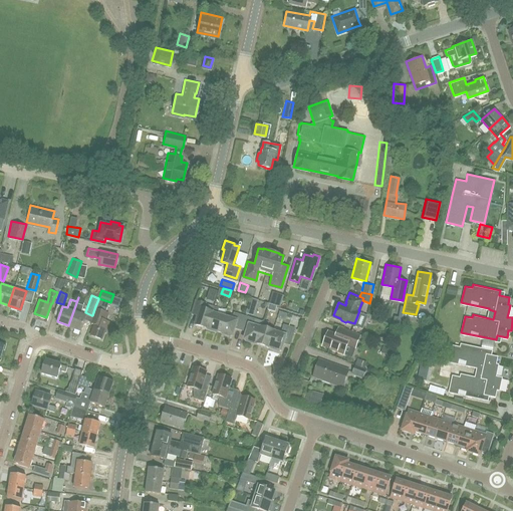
[(78,297),(68,325),(80,330),(85,314),(79,312),(82,304),(81,303),(83,298),(78,297)]
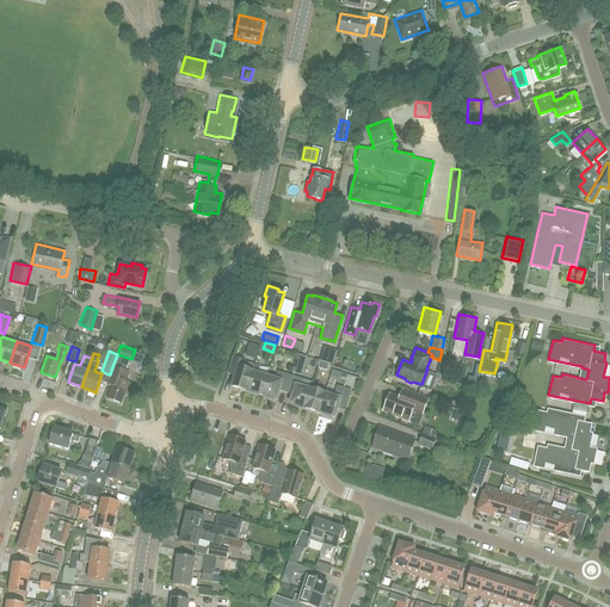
[(128,359),(128,358),(117,354),(117,355),(114,364),(110,375),(109,375),(106,382),(112,383),(108,396),(121,401),(125,388),(127,389),(129,381),(124,379),(128,369),(125,367),(128,359)]
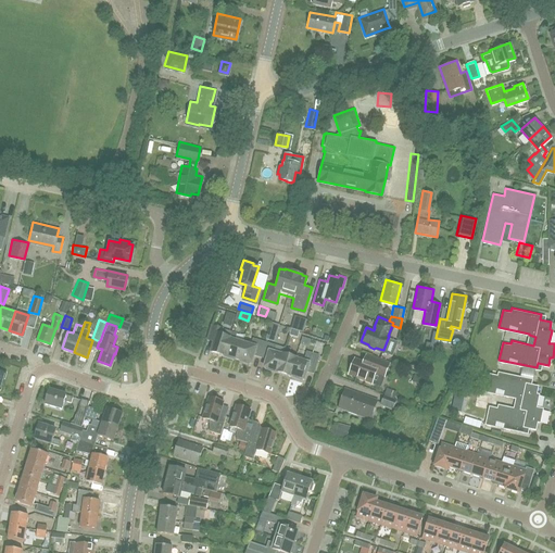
[(223,354),(228,336),(219,332),(222,326),(211,323),(206,338),(213,340),(210,350),(223,354)]
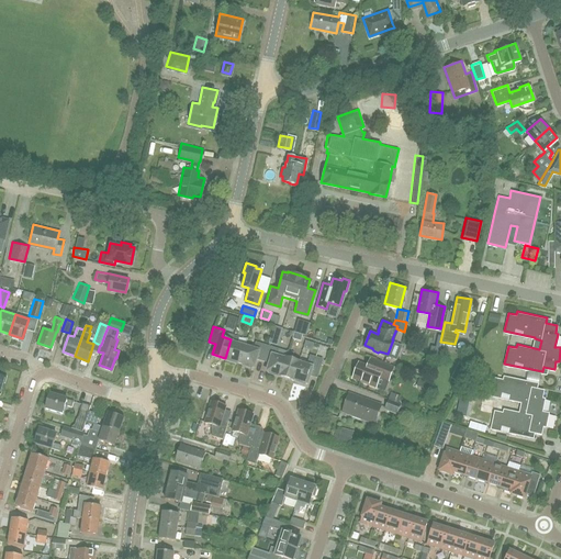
[(300,338),(302,333),(293,330),(291,336),(300,338)]
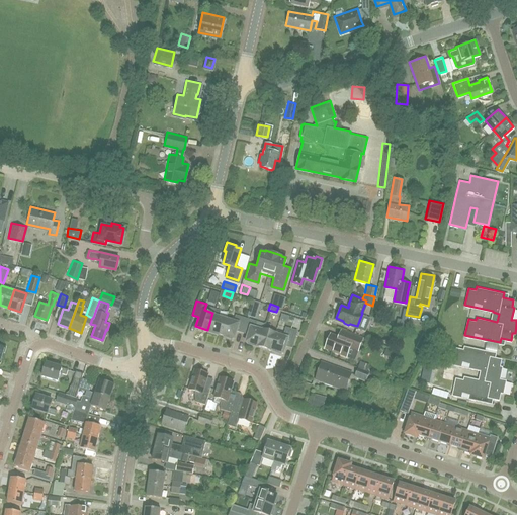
[(221,333),(226,315),(218,313),(219,309),(213,308),(212,313),(207,330),(213,332),(213,331),(221,333)]
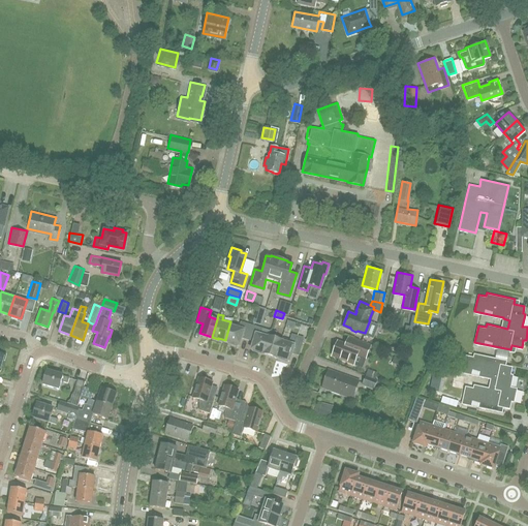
[(247,338),(251,323),(240,320),(238,327),(230,323),(230,322),(230,321),(225,340),(229,341),(229,342),(236,344),(237,343),(238,344),(241,336),(247,338)]
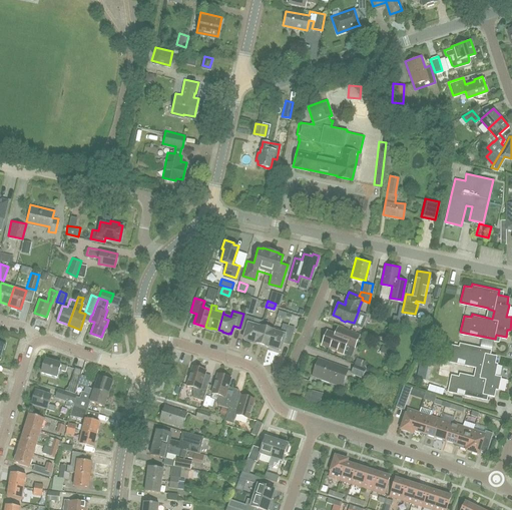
[(262,320),(253,317),(243,314),(239,328),(245,329),(242,337),(244,338),(244,339),(256,342),(261,326),(260,326),(262,320)]
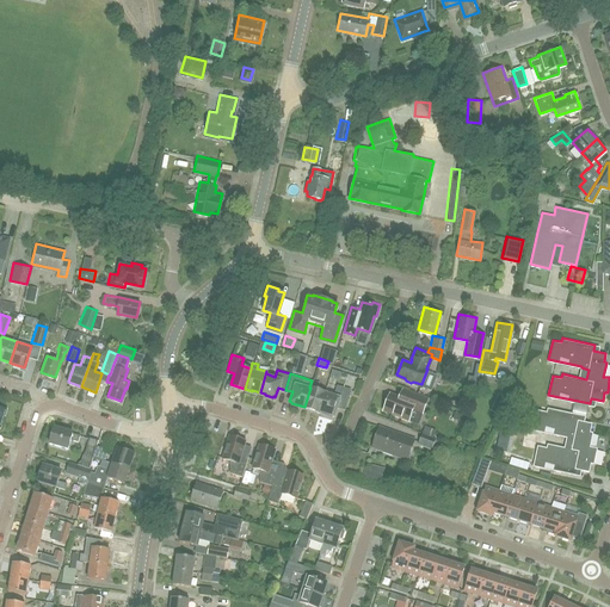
[(312,379),(312,381),(309,388),(310,388),(305,407),(318,410),(324,390),(316,388),(318,381),(312,379)]
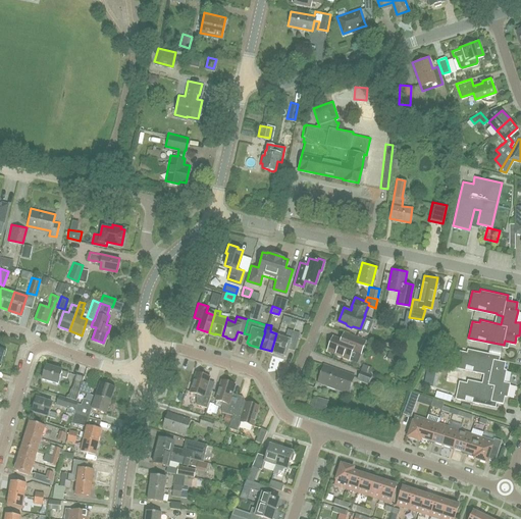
[(276,333),(271,351),(282,355),(282,354),(284,354),(287,347),(294,349),(299,331),(288,328),(284,338),(276,334),(277,333),(276,333)]
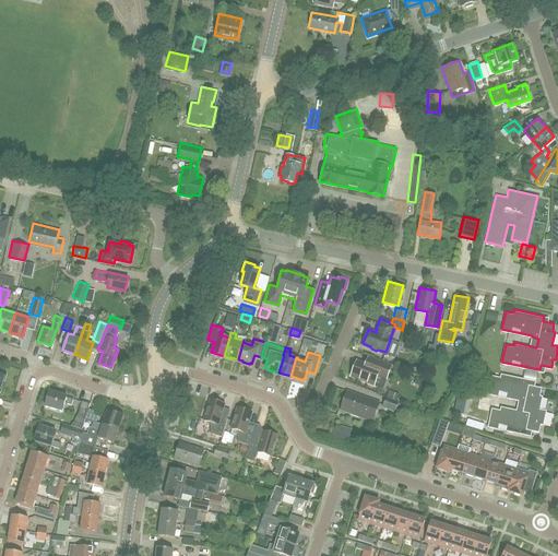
[(391,363),(367,353),(364,363),(356,359),(351,374),(372,382),(377,374),(384,377),(391,363)]
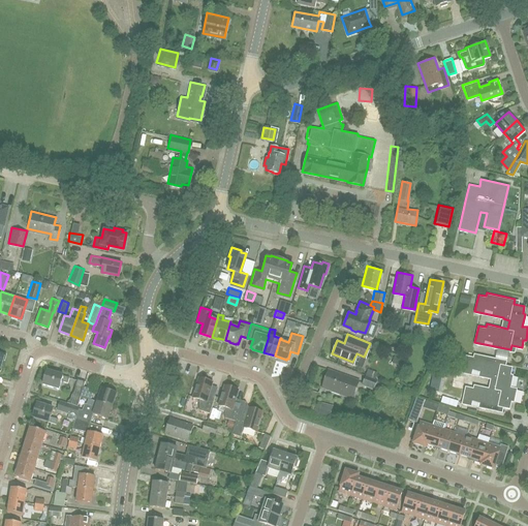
[(431,357),(435,349),(427,345),(424,353),(431,357)]
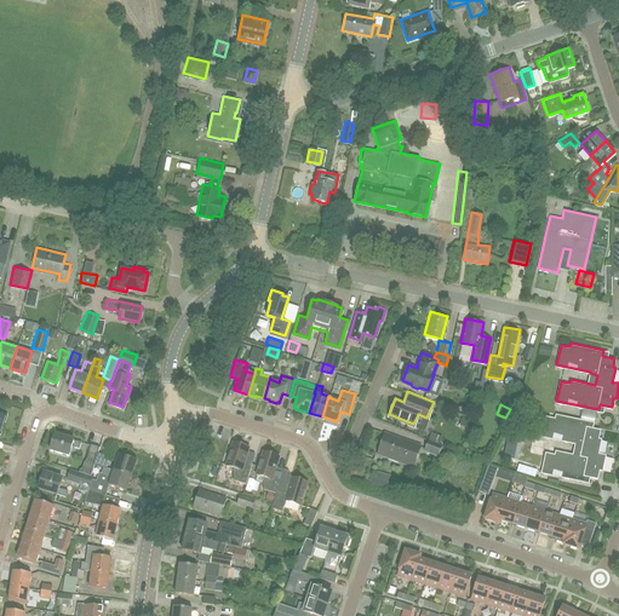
[(588,420),(556,413),(555,416),(545,414),(542,435),(575,442),(574,443),(582,445),(580,455),(555,449),(555,453),(545,452),(542,471),(583,479),(584,473),(596,476),(599,467),(601,468),(605,454),(597,452),(600,437),(597,437),(600,429),(586,426),(588,420)]
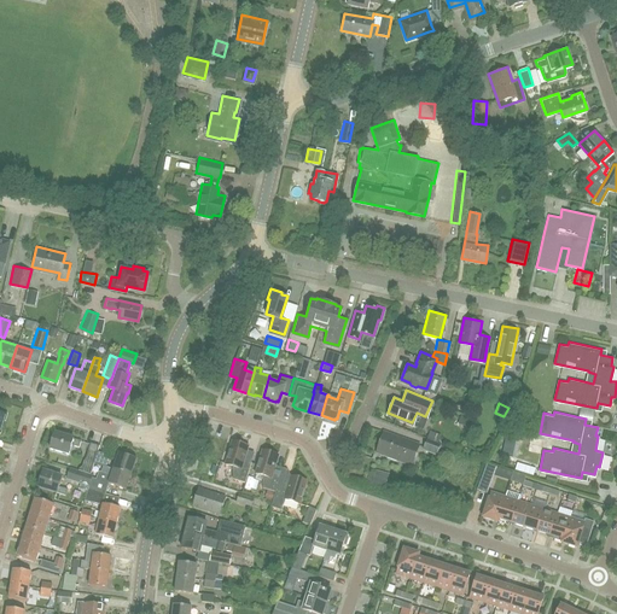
[(397,449),(402,436),(384,428),(376,450),(397,457),(400,449),(397,449)]
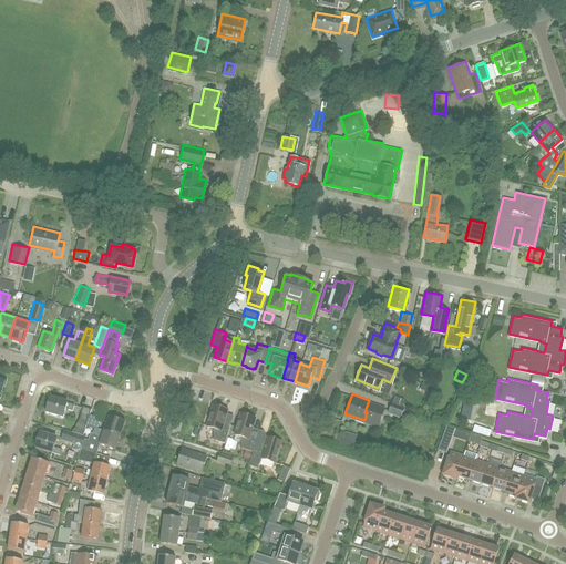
[(72,409),(74,402),(50,395),(45,410),(62,416),(64,407),(72,409)]
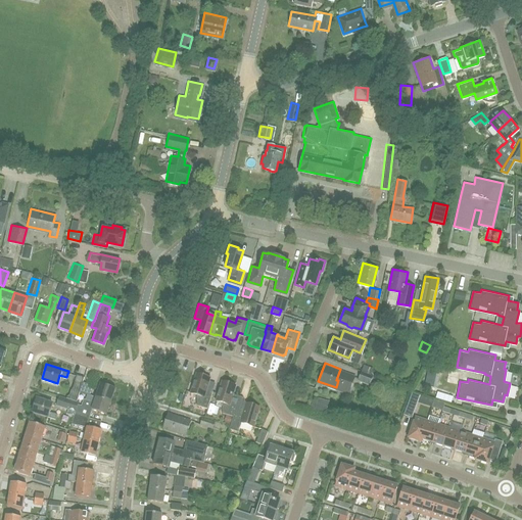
[(338,380),(336,387),(348,392),(354,374),(340,369),(336,380),(338,380)]
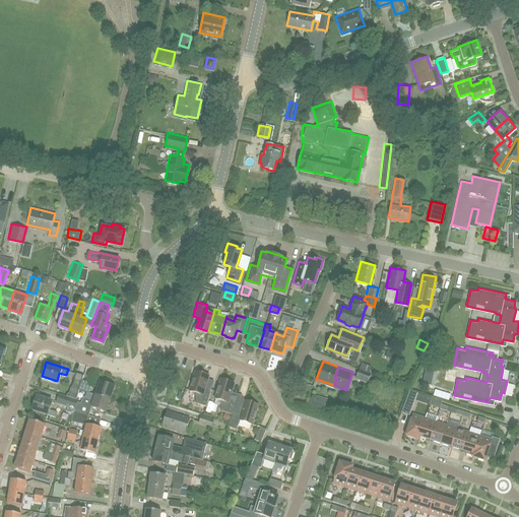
[(379,385),(381,378),(371,374),(371,372),(358,368),(354,377),(367,381),(368,380),(379,385)]
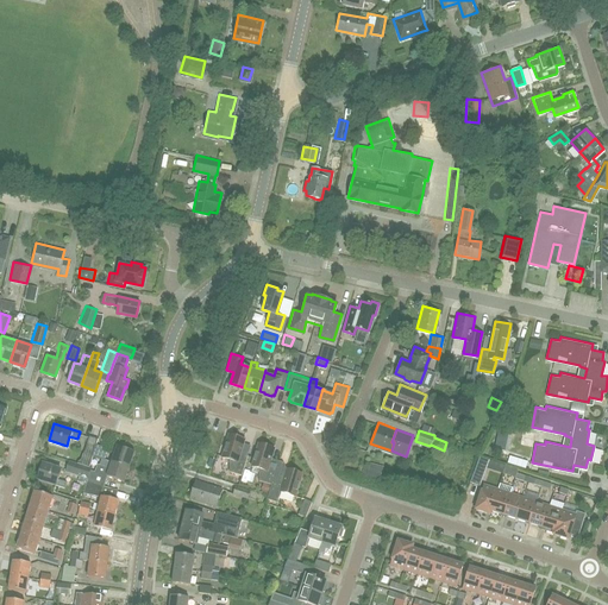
[(232,434),(229,433),(221,455),(229,458),(227,460),(229,470),(240,473),(246,453),(239,451),(244,438),(239,435),(233,434),(232,434)]
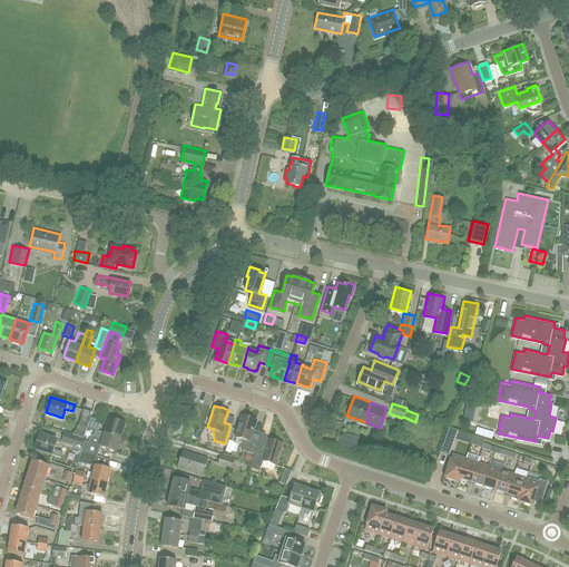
[(64,430),(85,437),(82,436),(91,409),(82,407),(78,421),(76,423),(75,428),(74,429),(72,430),(71,432),(64,430)]
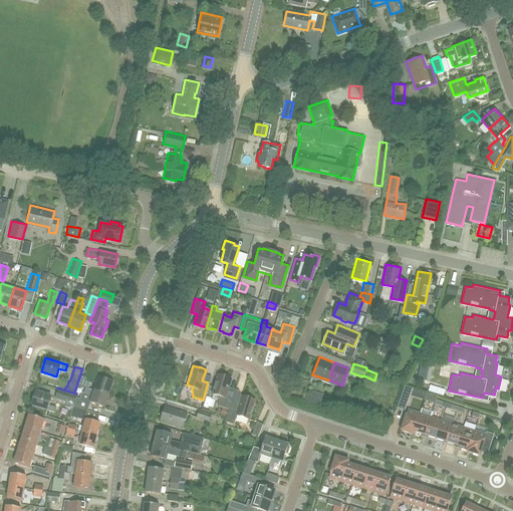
[(228,408),(231,400),(233,391),(227,389),(231,376),(227,375),(221,373),(218,372),(212,393),(213,393),(211,397),(217,398),(217,396),(218,405),(228,408)]
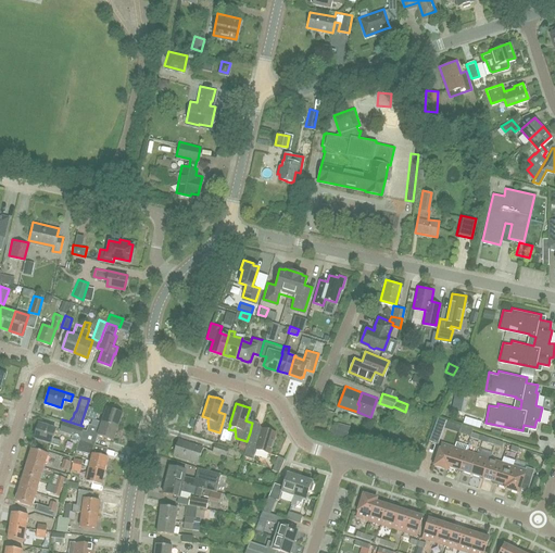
[(99,419),(116,426),(122,411),(106,405),(103,414),(101,414),(99,419)]
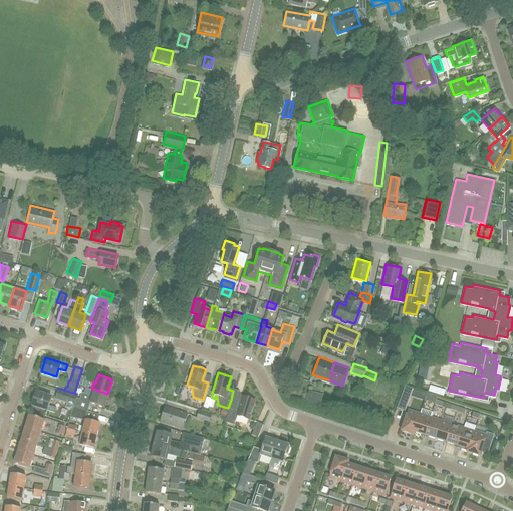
[(87,386),(88,379),(81,376),(79,384),(87,386)]
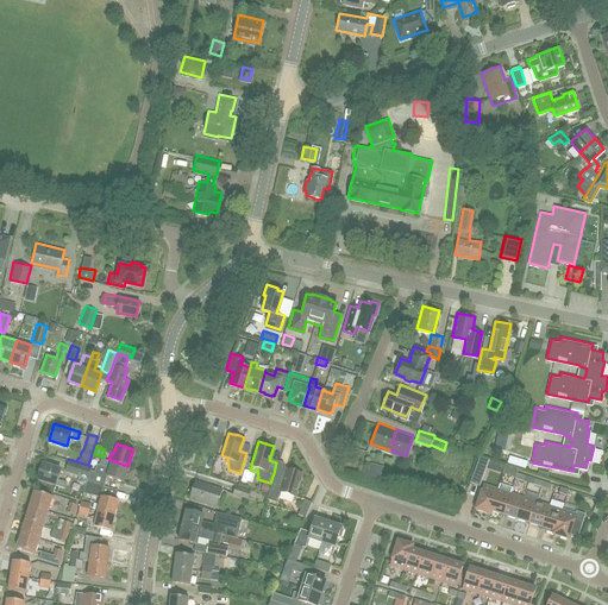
[(469,480),(478,484),(488,458),(478,454),(469,480)]
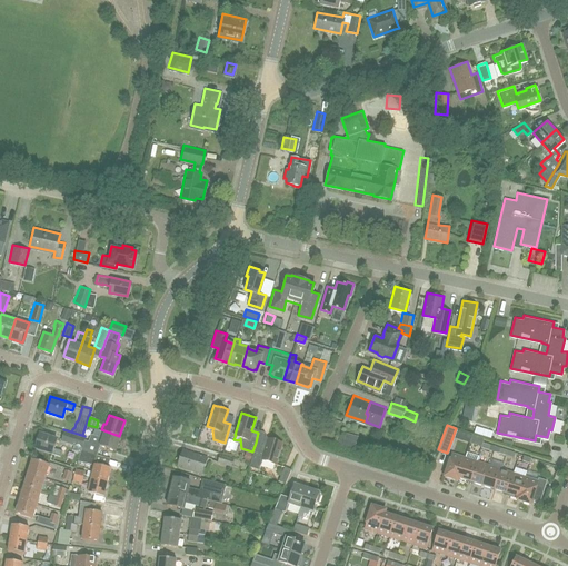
[(83,437),(85,436),(63,429),(60,439),(73,444),(72,448),(80,450),(80,448),(83,437)]
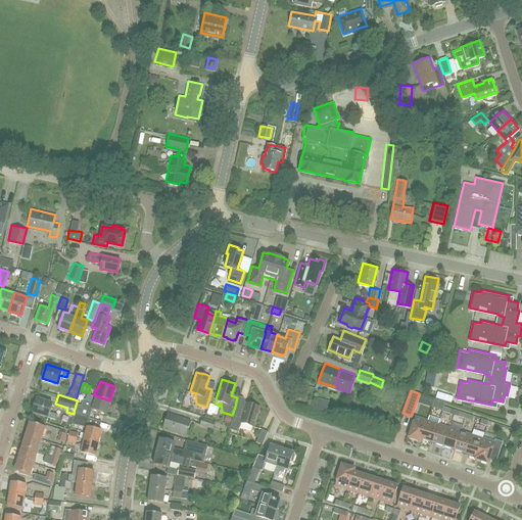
[(106,412),(109,400),(93,394),(92,399),(83,396),(81,404),(77,402),(74,412),(89,416),(92,408),(106,412)]
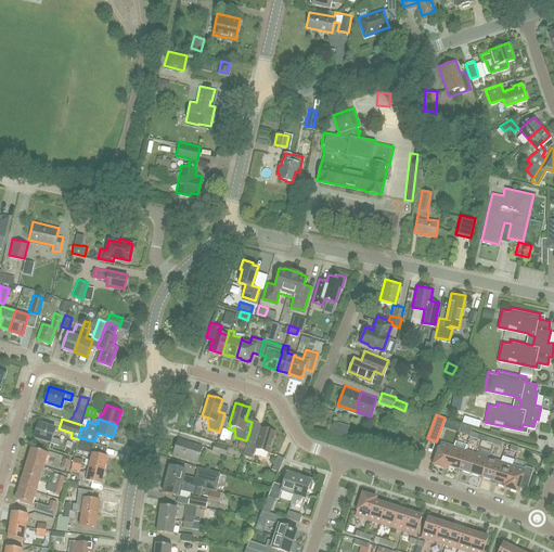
[(59,444),(60,437),(52,435),(54,426),(38,421),(34,436),(59,444)]
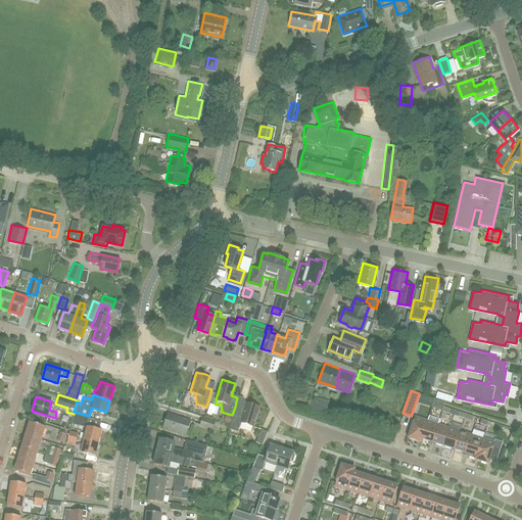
[(235,407),(232,415),(228,427),(237,430),(240,421),(252,425),(258,406),(254,404),(249,403),(245,402),(243,409),(235,407)]
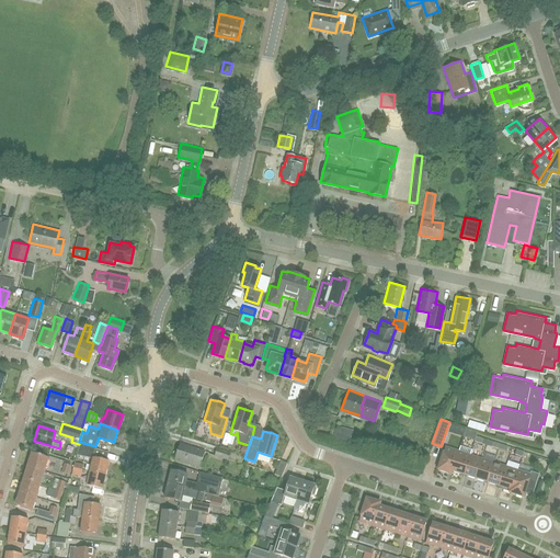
[(198,466),(204,450),(180,441),(173,457),(198,466)]
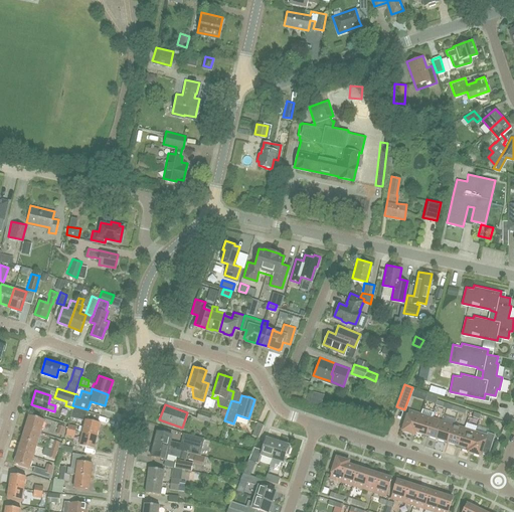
[(84,418),(88,409),(72,405),(69,415),(86,419),(86,418),(84,418)]
